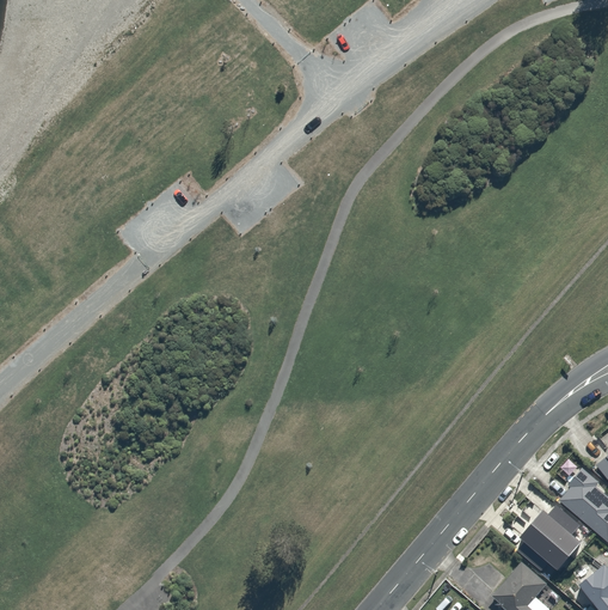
[(607,450),(607,456),(596,465),(607,479),(607,450)]
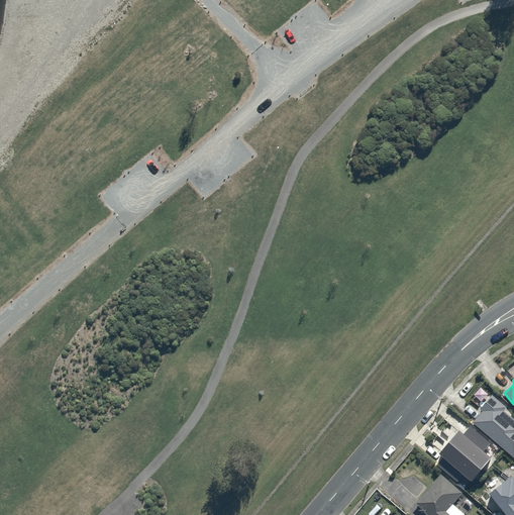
[(483,411),(473,423),(513,457),(513,419),(504,411),(506,408),(492,396),(480,410),(483,411)]
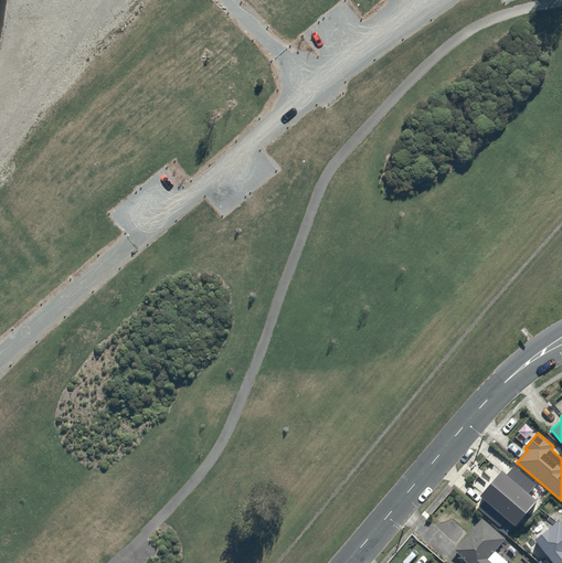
[(486,500),(478,509),(500,528),(508,519),(516,526),(538,500),(530,494),(537,485),(515,466),(508,474),(502,469),(480,496),(486,500)]
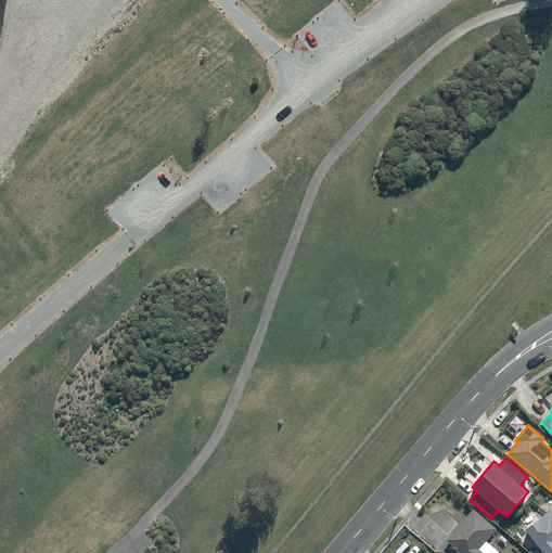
[(549,511),(526,529),(543,552),(551,552),(551,512),(551,513),(549,511)]
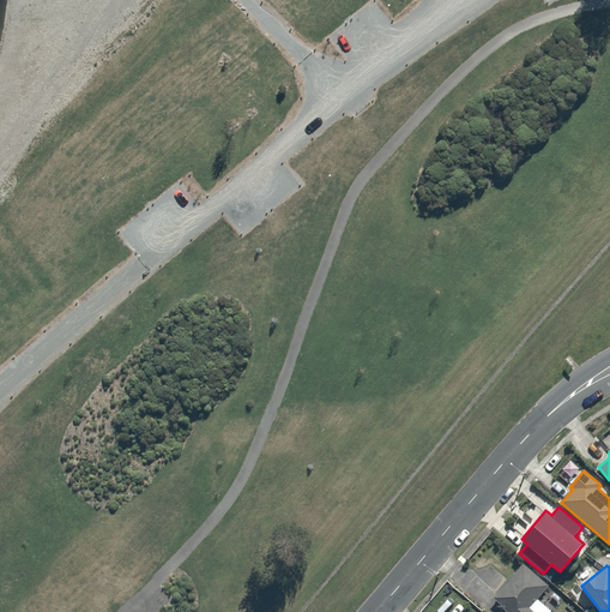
[(473,601),(485,611),(515,611),(513,609),(530,589),(505,567),(473,601)]
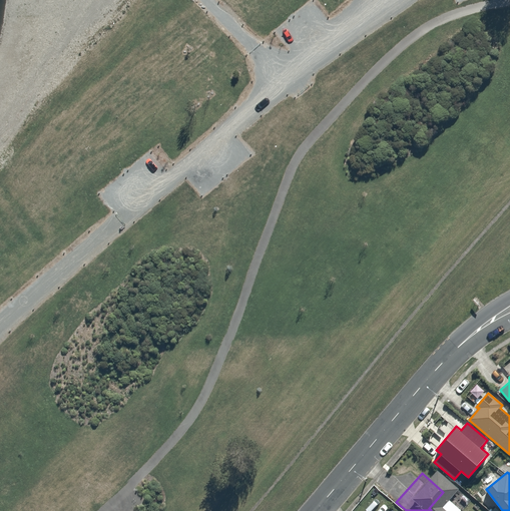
All buildings are outlined.
